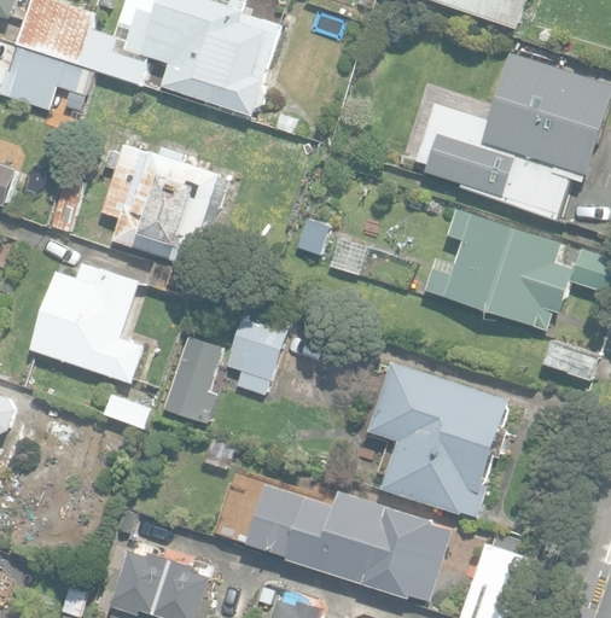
[(0,17),(9,19),(13,0),(0,0),(0,17)]
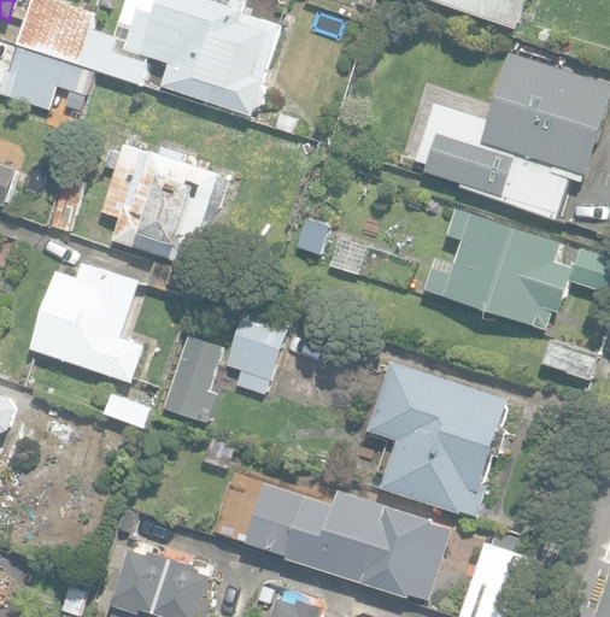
[(160,87),(252,117),(256,107),(259,106),(265,94),(262,90),(265,80),(262,78),(277,27),(241,15),(242,11),(238,10),(240,0),(122,0),(110,36),(89,29),(94,13),(56,0),(28,0),(15,43),(139,83),(147,57),(168,64),(160,87)]
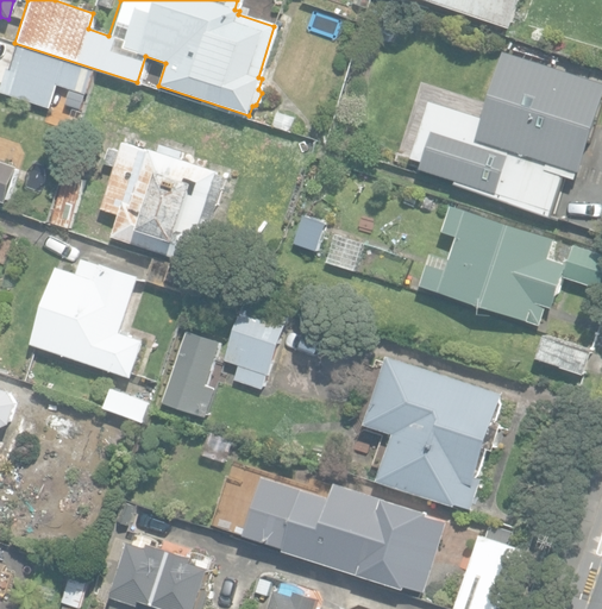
[(425,0),(507,29),(516,0),(425,0)]
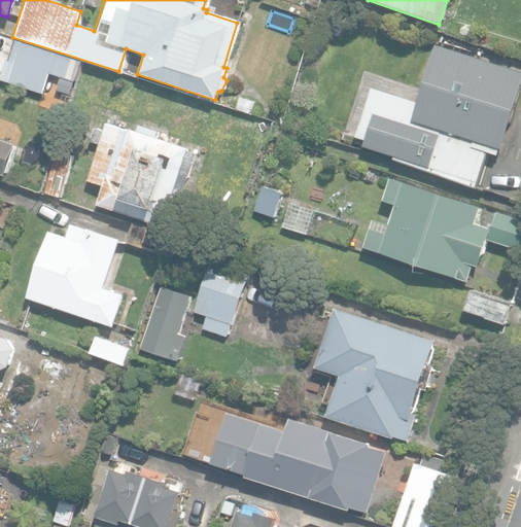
[(362,147),(471,186),(485,147),(493,150),(505,121),(515,126),(520,108),(520,94),(516,93),(520,78),(520,66),(441,37),(417,104),(372,88),(354,136),(362,147)]
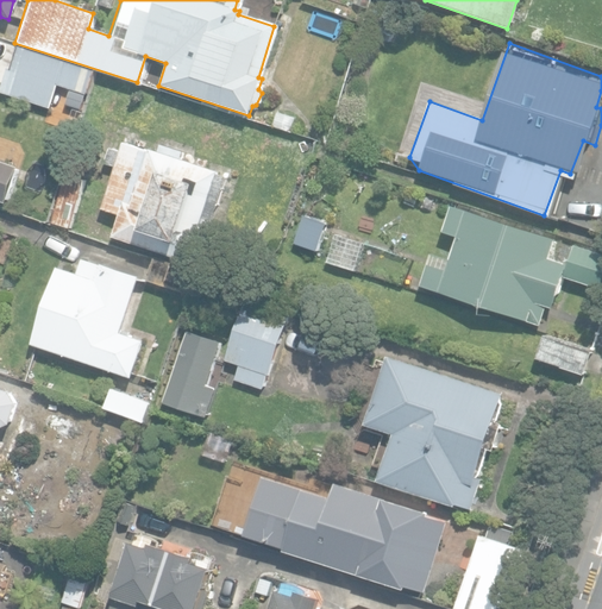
[(55,101),(79,110),(92,69),(14,44),(0,86),(0,94),(45,108),(54,85),(60,87),(55,101)]
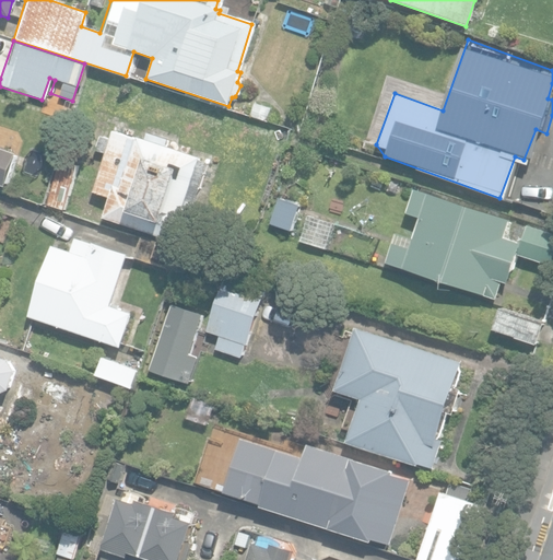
[(246,116),(265,120),(267,107),(249,103),(246,116)]
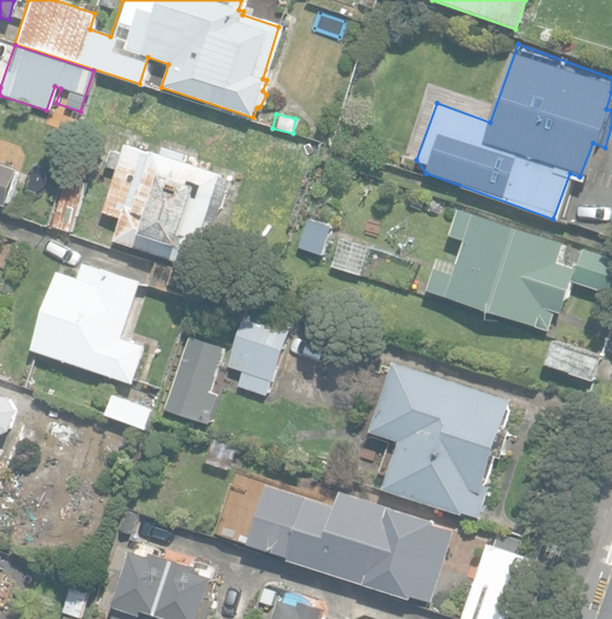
[(113,241),(201,270),(206,258),(211,260),(217,242),(211,241),(213,233),(209,232),(226,180),(218,177),(219,173),(182,161),(184,154),(160,146),(157,154),(149,151),(148,154),(121,145),(117,155),(108,151),(103,166),(114,169),(100,210),(120,217),(113,241)]
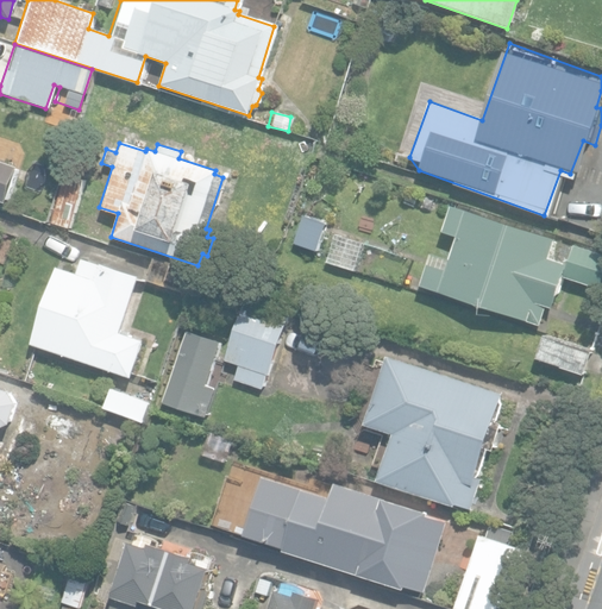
[(0,201),(4,202),(14,167),(0,162),(0,201)]
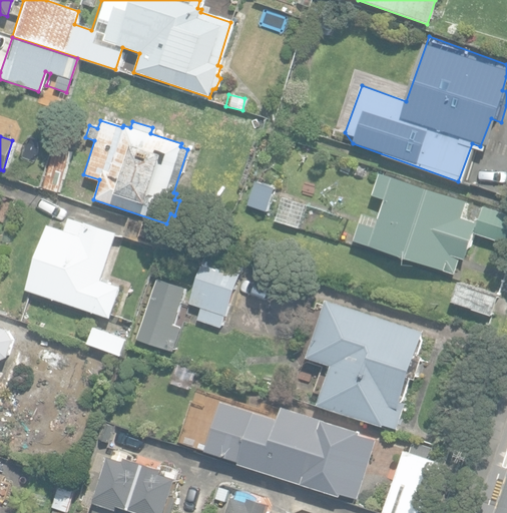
[(39,188),(55,192),(68,151),(52,146),(52,147),(39,188)]
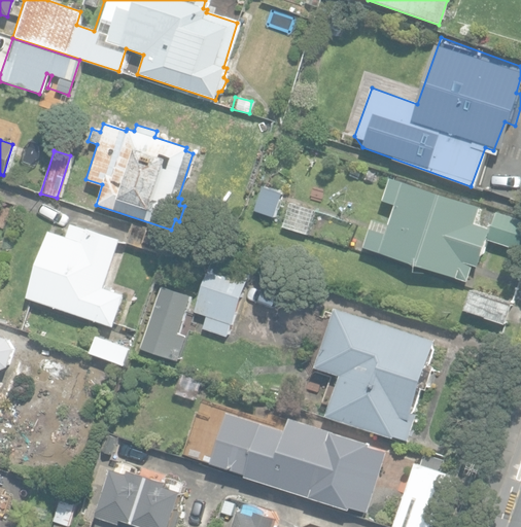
[(359,247),(462,280),(467,265),(474,267),(486,229),(471,223),(476,206),(387,178),(380,201),(392,205),(386,223),(370,218),(366,230),(365,229),(359,247)]
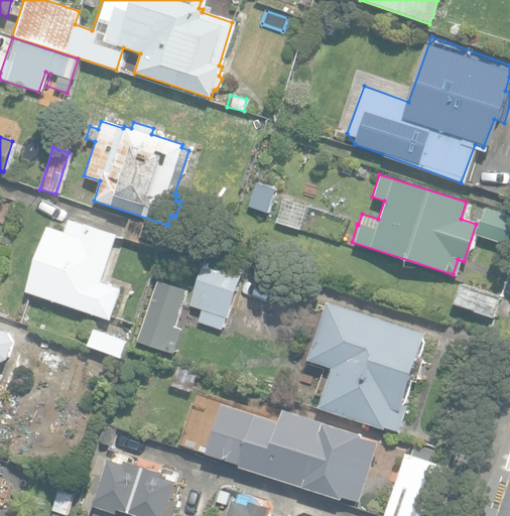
[(246,206),(265,212),(272,189),(253,183),(246,206)]
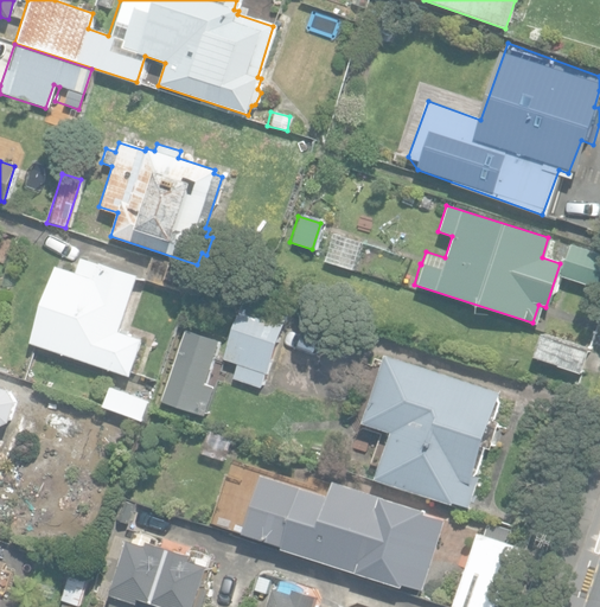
[(559,279),(599,291),(599,250),(570,242),(559,279)]
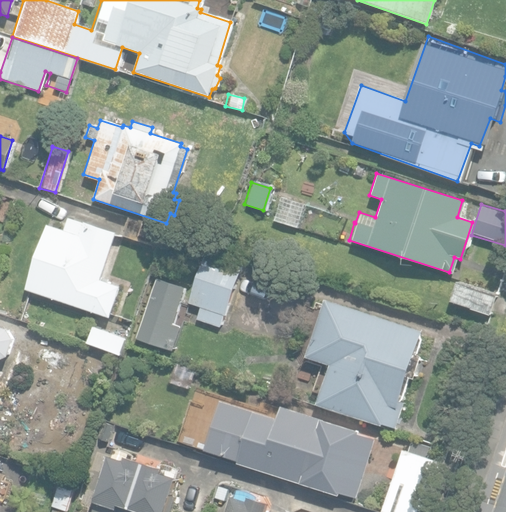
[(155,246),(155,247),(161,227),(126,216),(120,235),(155,246)]
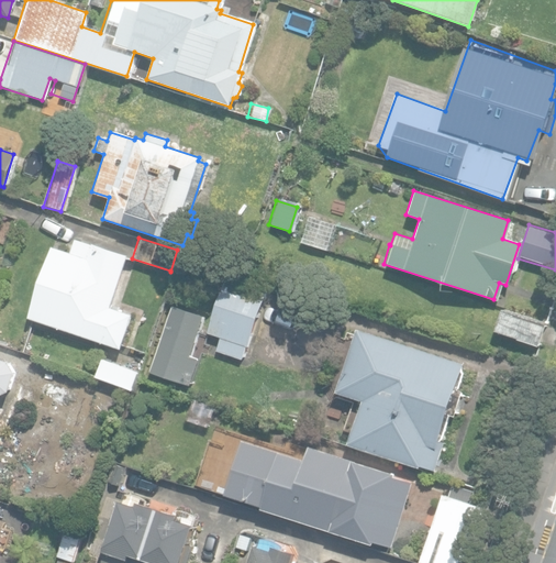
[(26,318),(119,350),(131,315),(130,315),(109,308),(125,257),(91,245),(74,239),(69,253),(51,247),(26,318)]
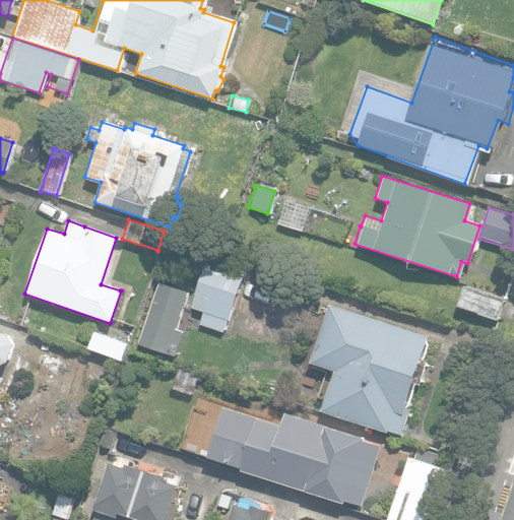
[(196,324),(220,332),(225,320),(228,321),(246,268),(207,255),(189,307),(201,311),(196,324)]
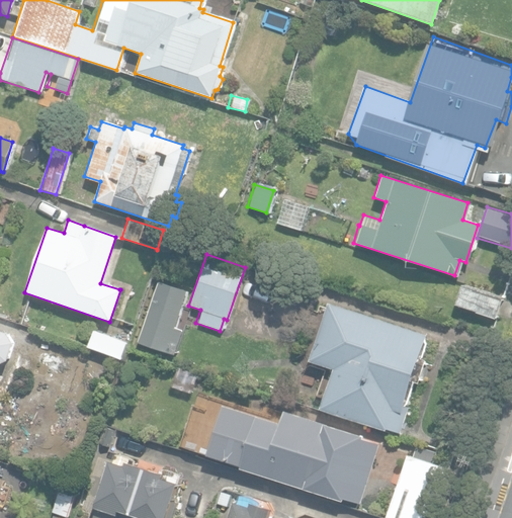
[(136,342),(172,355),(181,331),(174,328),(186,292),(157,282),(136,342)]
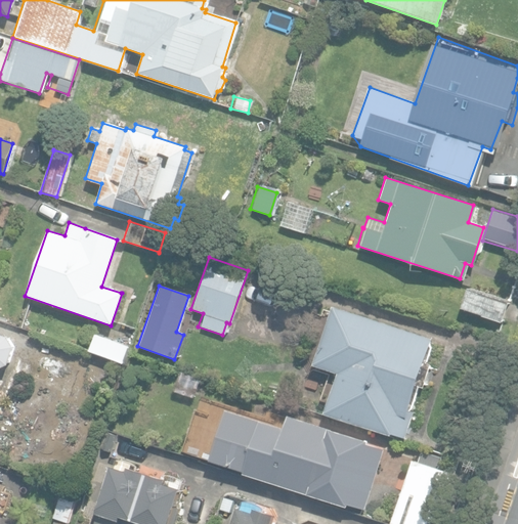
[(460,308),(499,320),(505,301),(466,289),(460,308)]
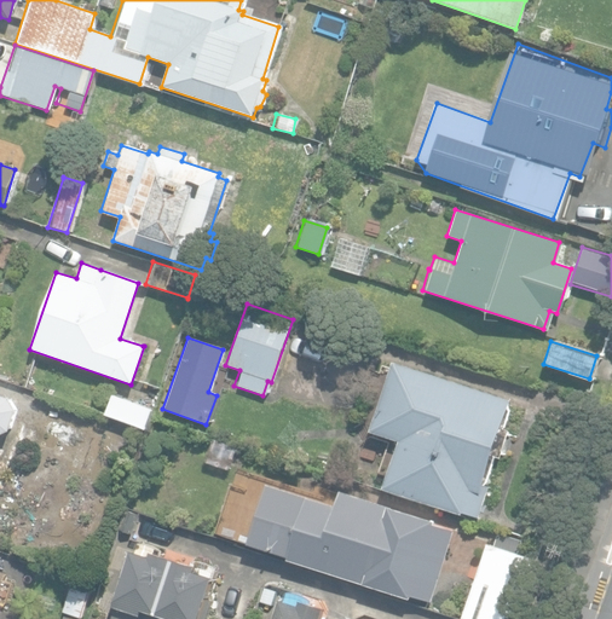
[(460,513),(475,519),(486,486),(480,485),(508,400),(391,362),(390,362),(367,432),(396,441),(380,489),(460,514),(460,513)]
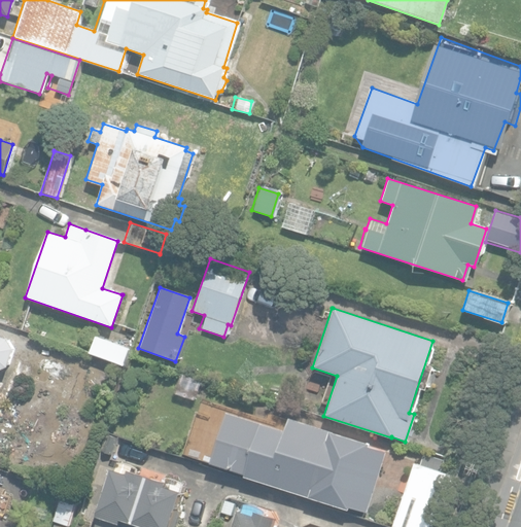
[(0,370),(6,366),(12,348),(6,338),(0,336),(0,370)]
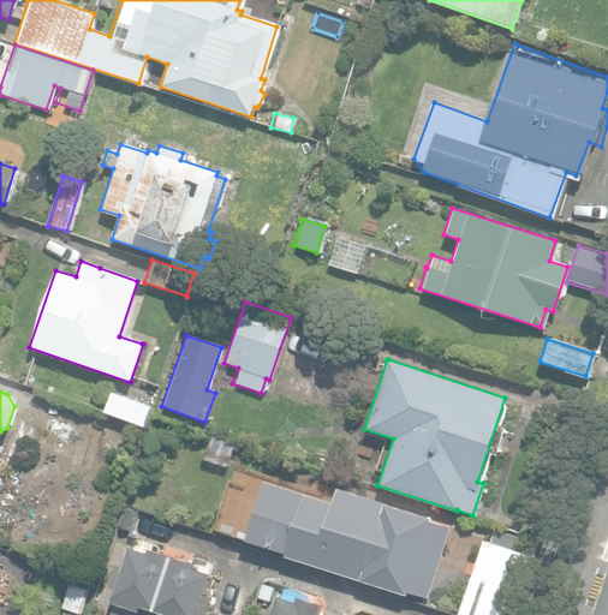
[(101,411),(143,425),(150,407),(149,406),(107,392),(101,411)]
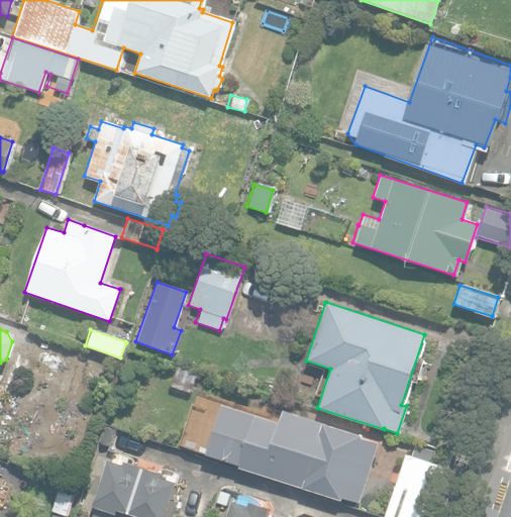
[(341,497),(358,502),(377,443),(361,438),(362,435),(344,430),(283,410),(279,423),(224,407),(209,453),(340,500),(341,497)]
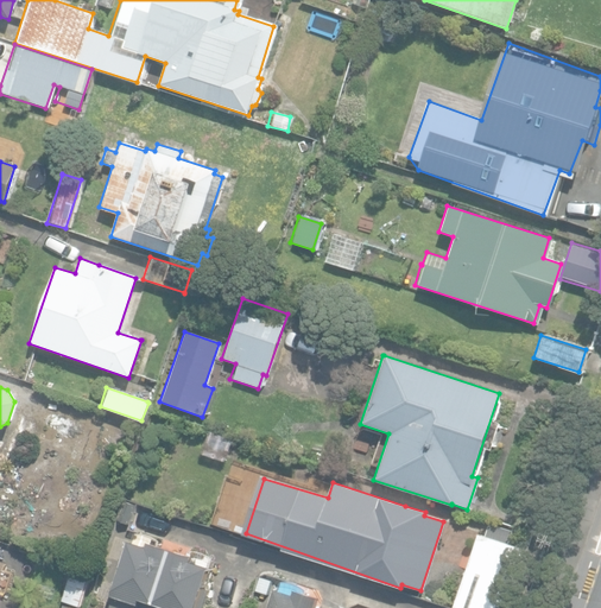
[(125,527),(132,505),(118,500),(111,524),(125,527)]
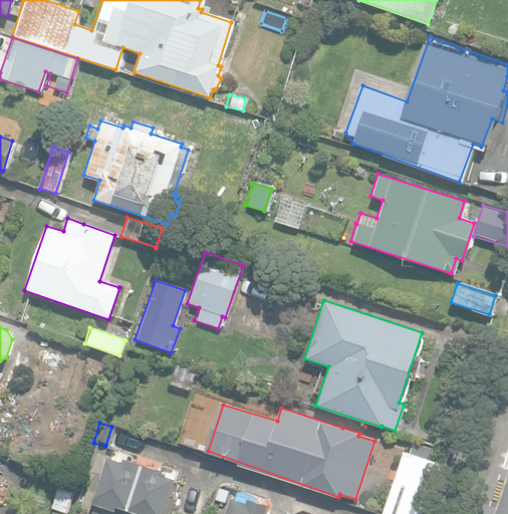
[(381,513),(383,513),(424,513),(441,465),(402,452),(381,513)]
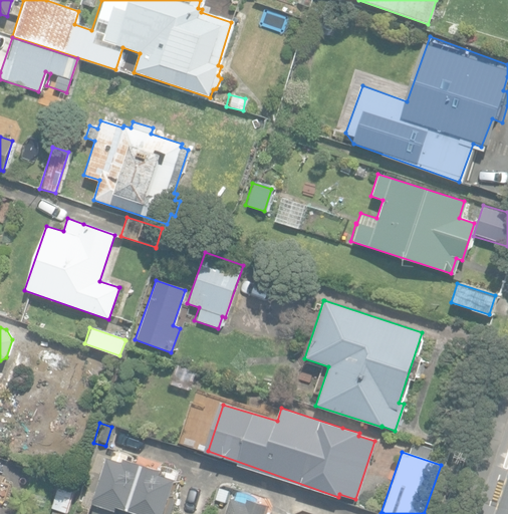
[(124,460),(108,455),(89,513),(114,513),(117,507),(129,510),(144,463),(125,457),(124,460)]
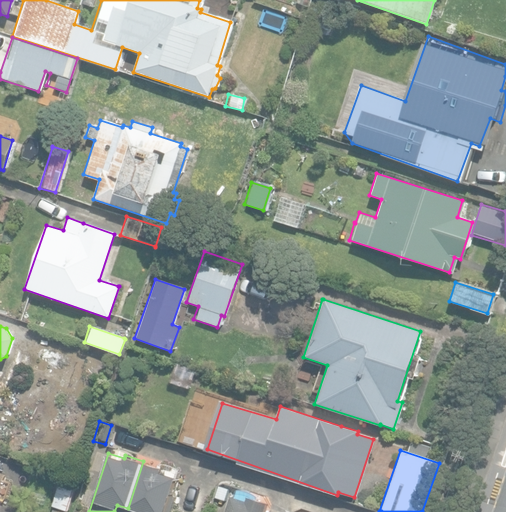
[(163,511),(175,477),(160,472),(162,467),(143,461),(128,508),(139,511),(163,511)]
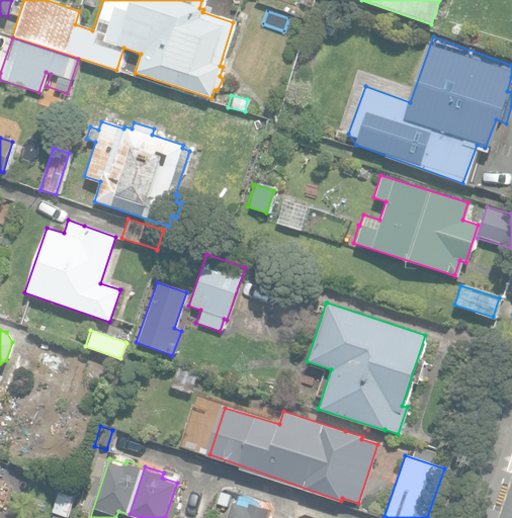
[(48,512),(65,517),(73,493),(56,488),(48,512)]
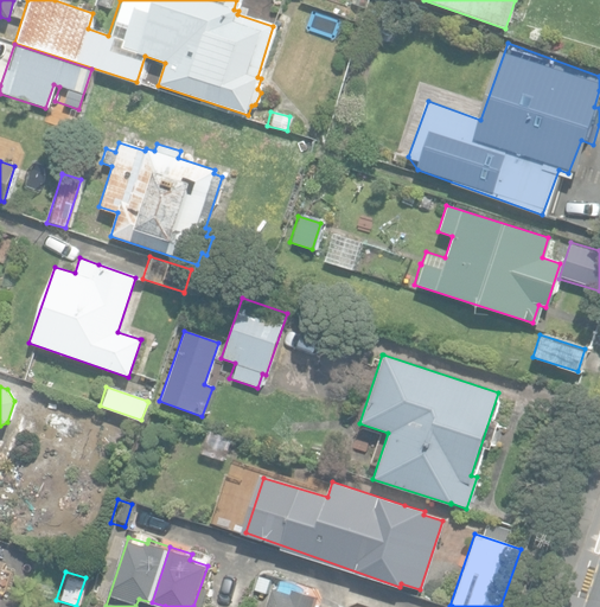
[(261,593),(266,580),(254,576),(250,590),(261,593)]
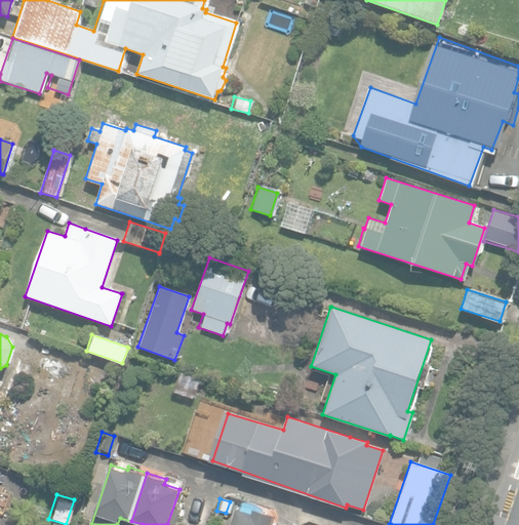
[(229,524),(270,524),(274,515),(254,508),(253,513),(235,508),(229,524)]
